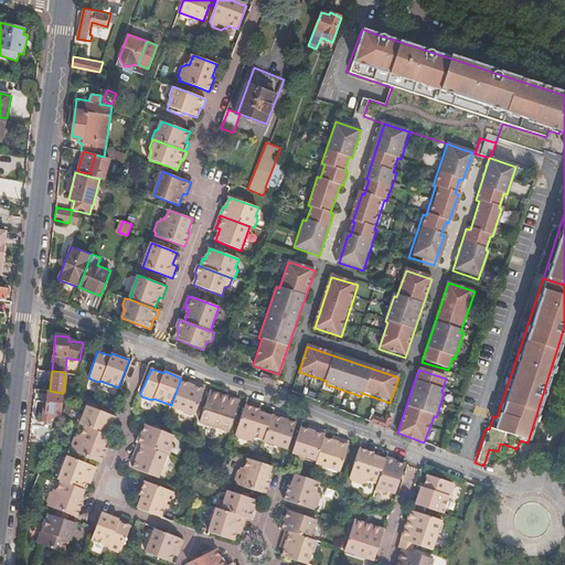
[(171,405),(171,406),(195,415),(206,386),(194,381),(192,385),(188,384),(180,381),(171,405)]
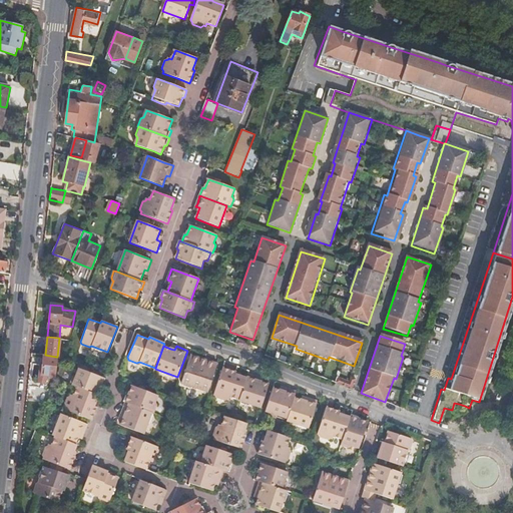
[(55,375),(56,357),(45,355),(43,355),(41,374),(55,375)]
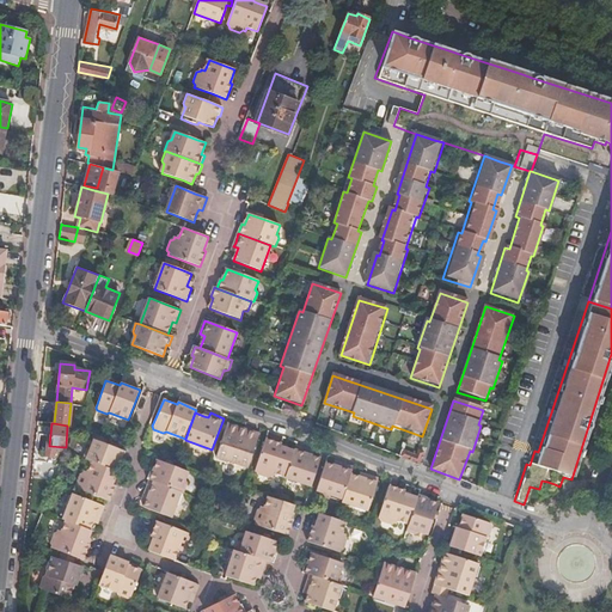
[(228,424),(216,457),(249,467),(259,434),(228,424)]
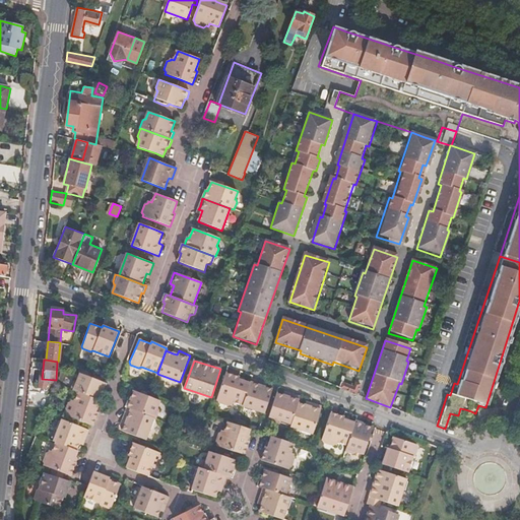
[(233,401),(243,404),(251,380),(245,378),(244,381),(239,379),(240,376),(225,372),(216,399),(218,400),(219,404),(228,406),(231,404),(232,404),(233,401)]
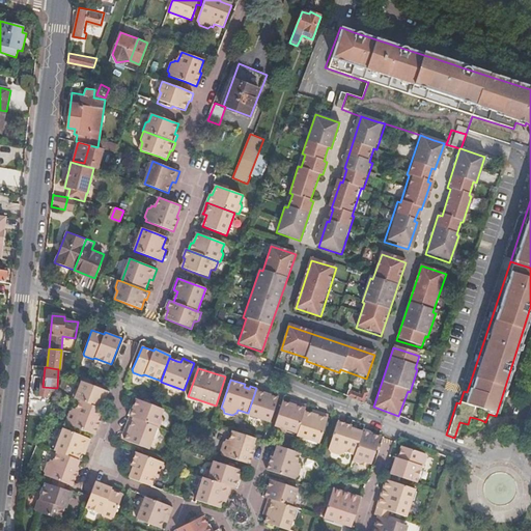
[(75,390),(72,397),(80,400),(102,409),(104,410),(107,401),(105,400),(109,391),(102,389),(95,386),(82,381),(79,389),(78,389),(75,390)]
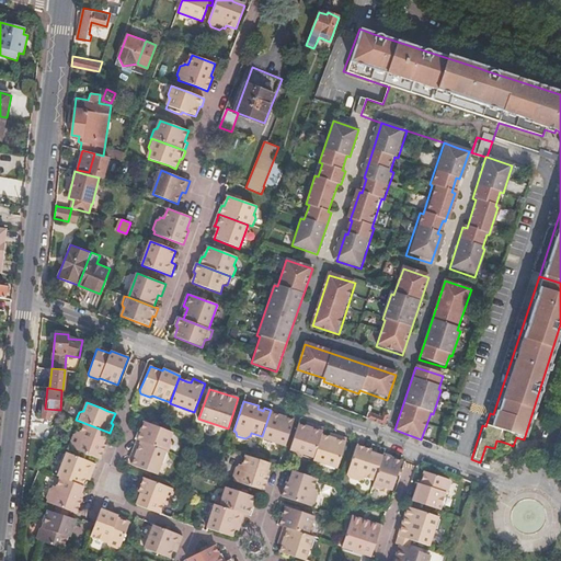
[(262,436),(262,437),(286,445),(294,420),(287,418),(283,415),(284,412),(272,407),(271,410),(262,436)]
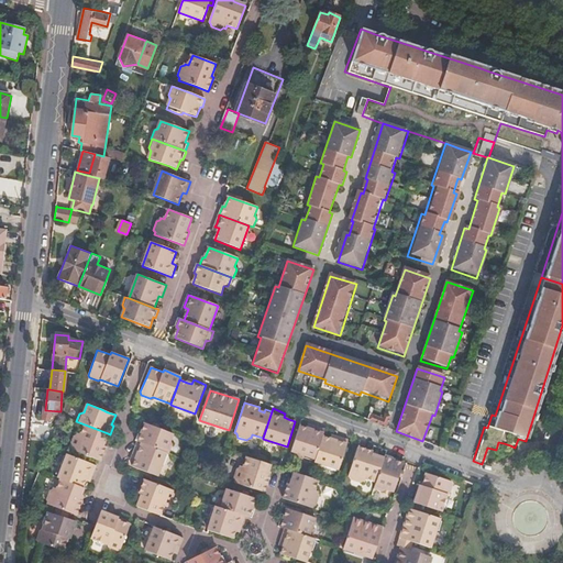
[(55,429),(58,420),(43,419),(42,428),(55,429)]
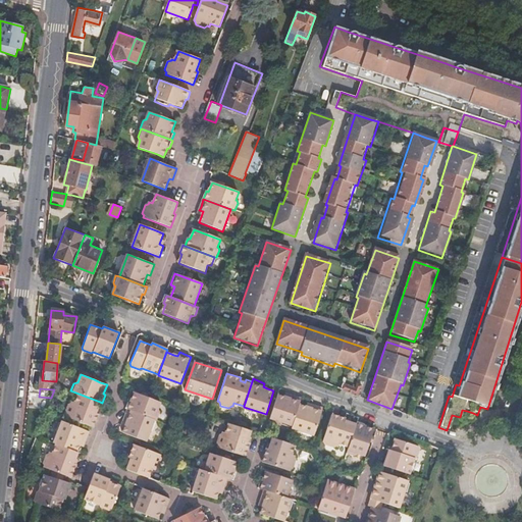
[(131,402),(128,401),(125,409),(127,409),(154,419),(157,420),(160,413),(158,410),(157,410),(160,402),(147,397),(141,395),(135,392),(131,402)]
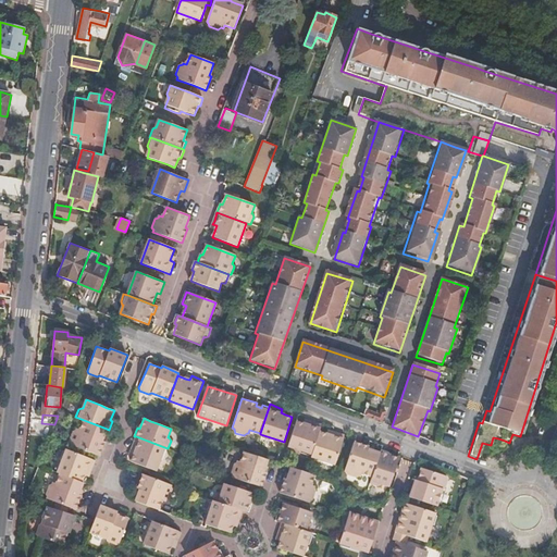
[(107,429),(84,420),(79,430),(76,429),(76,431),(72,432),(69,441),(71,443),(70,445),(97,455),(99,456),(104,442),(102,441),(104,435),(107,429)]
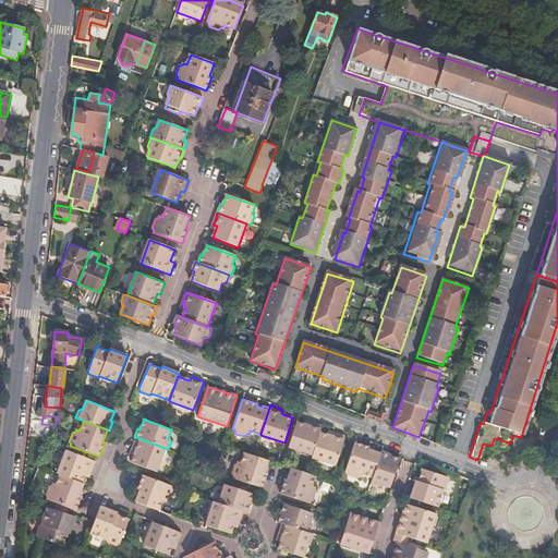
[(305,424),(296,422),(289,447),(313,455),(320,433),(323,425),(311,422),(308,425),(305,424)]
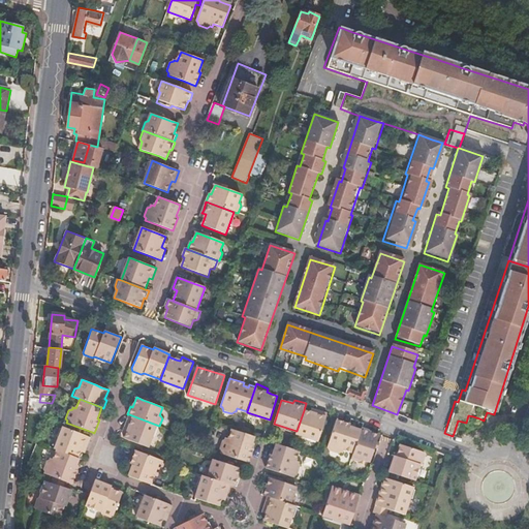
[(304,410),(297,431),(296,434),(318,441),(328,413),(316,410),(315,413),(311,412),(304,410)]
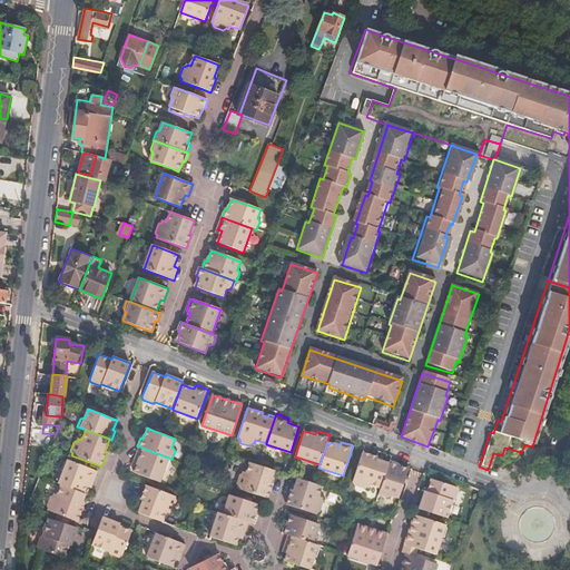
[(168,458),(139,446),(135,460),(138,461),(137,465),(134,473),(159,482),(168,458)]
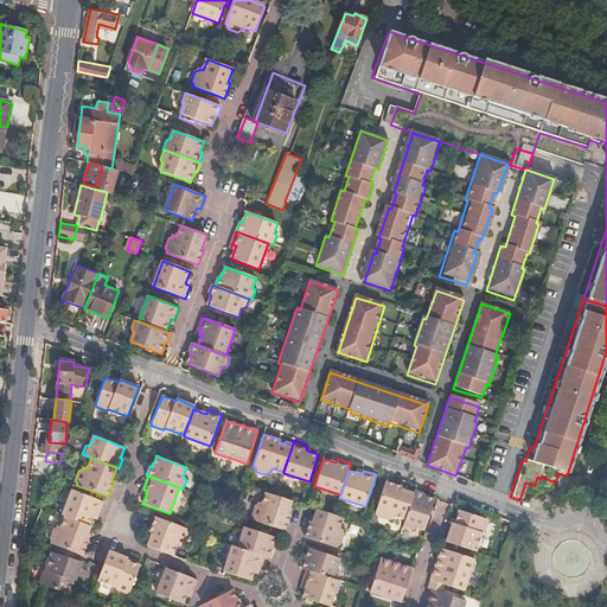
[(406,519),(414,493),(407,492),(401,490),(402,486),(385,481),(375,513),(377,515),(378,518),(388,522),(391,519),(394,519),(395,516),(406,519)]
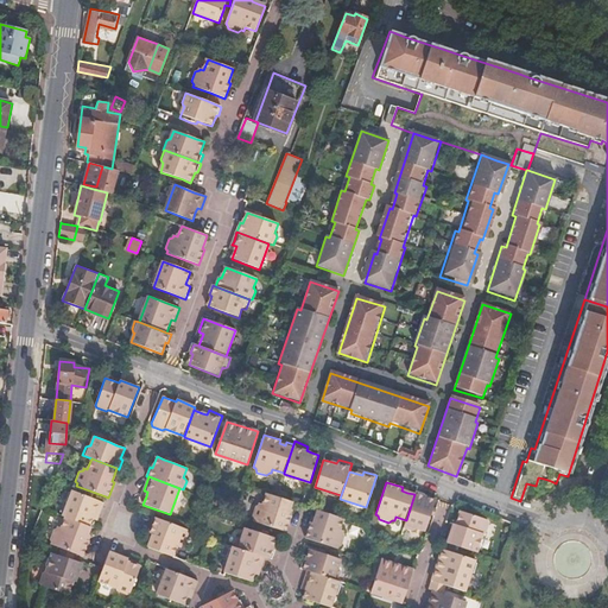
[(71,491),(62,515),(65,517),(89,526),(93,518),(94,514),(99,515),(103,502),(71,491)]
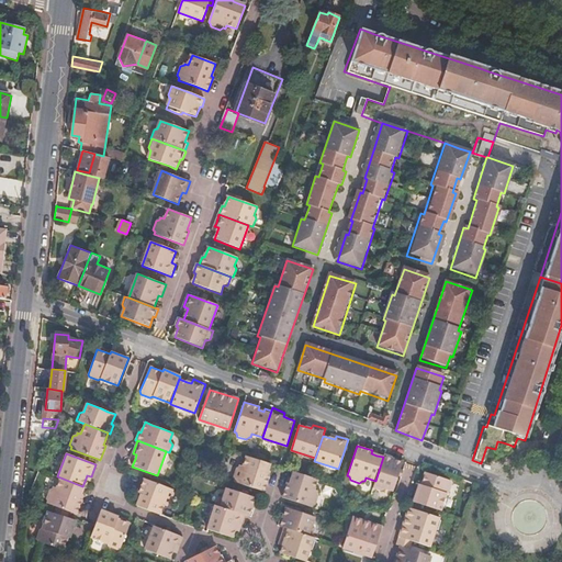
[(393,457),(384,453),(383,457),(375,481),(373,489),(382,491),(384,490),(385,489),(394,491),(398,476),(401,470),(403,462),(392,459),(393,457)]
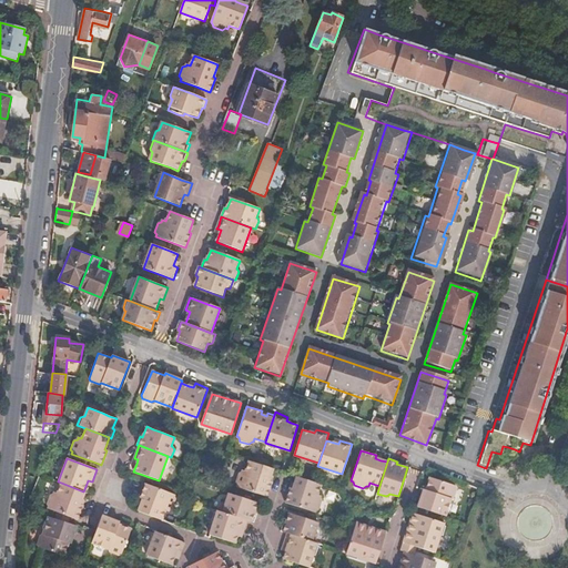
[(236,486),(267,497),(272,482),(269,480),(271,475),(273,468),(257,464),(250,460),(246,470),(242,469),(242,472),(237,473),(234,482),(237,485),(236,486)]
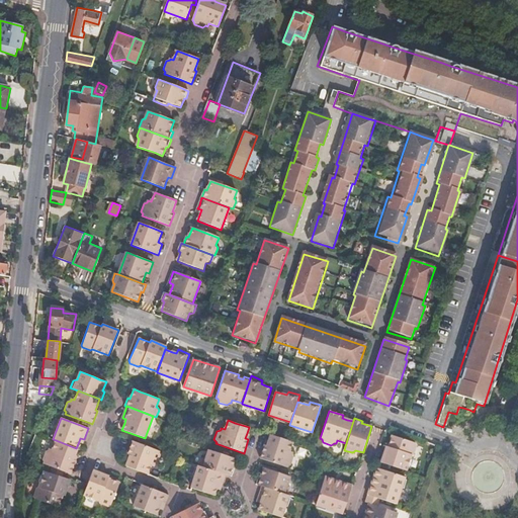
[(284,439),(271,435),(269,440),(267,446),(265,445),(260,458),(288,467),(288,465),(292,465),(294,457),(292,454),(293,452),(289,451),(292,442),(284,439)]
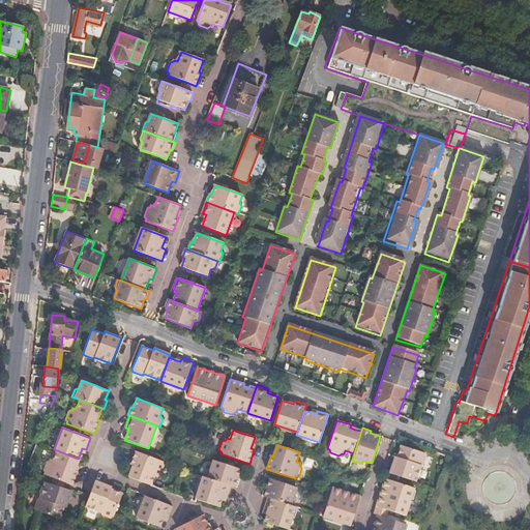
[(398,458),(395,457),(390,473),(416,481),(421,465),(423,464),(427,455),(425,453),(402,445),(398,458)]
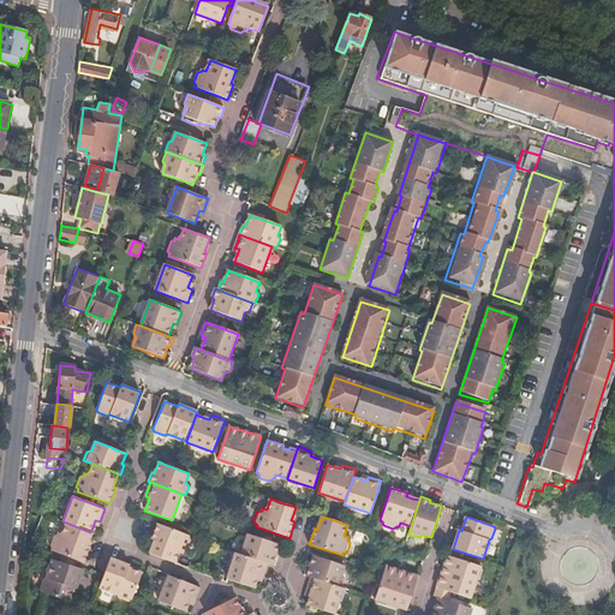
[(90,532),(66,523),(63,535),(58,533),(58,535),(53,536),(49,545),(53,549),(52,551),(84,563),(90,547),(87,547),(89,539),(91,533),(90,532)]
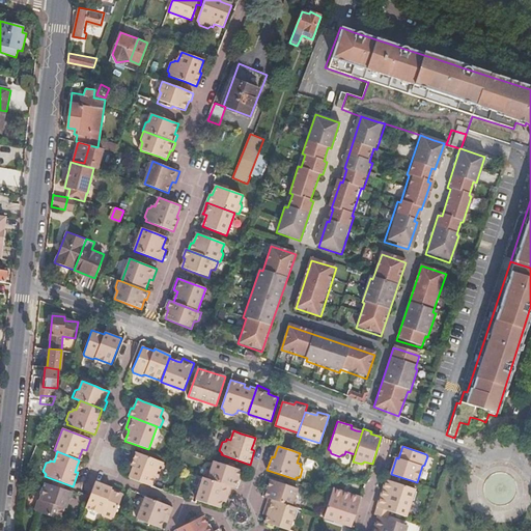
[(132,472),(130,478),(151,486),(155,477),(158,478),(159,476),(163,475),(166,468),(163,465),(164,463),(136,452),(131,466),(134,467),(132,472)]
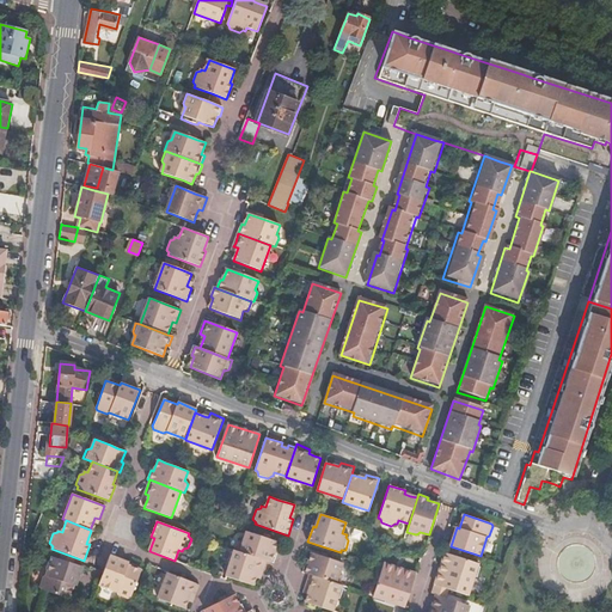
[(237,551),(267,561),(274,563),(277,554),(274,554),(279,542),(270,539),(263,537),(248,531),(244,540),(243,540),(239,542),(237,551)]
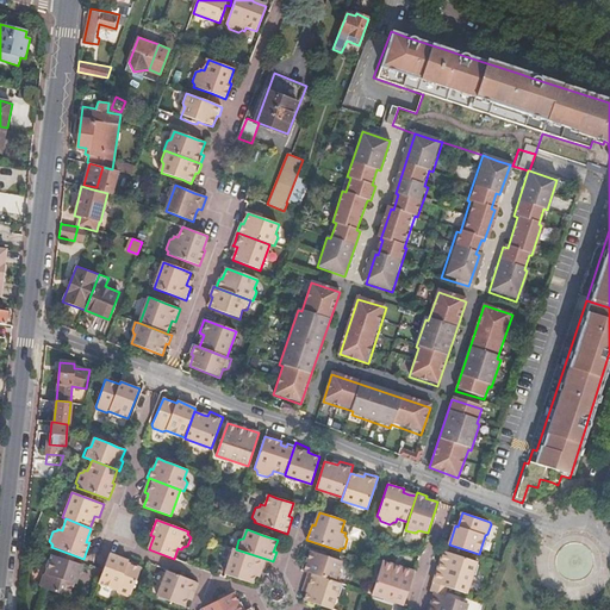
[(256,571),(261,572),(266,559),(236,549),(234,548),(225,574),(253,584),(255,576),(256,571)]
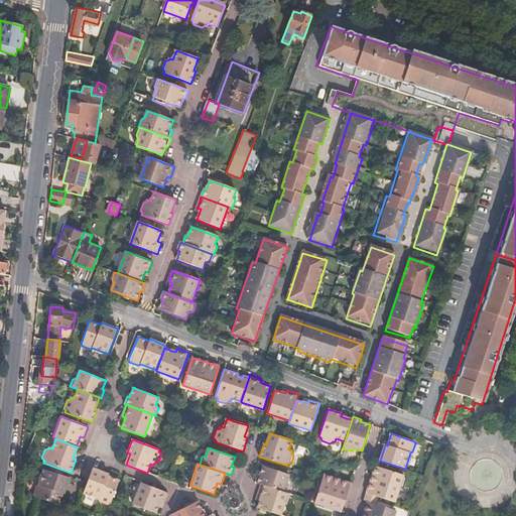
[(259,476),(257,475),(255,483),(261,485),(286,493),(289,486),(287,483),(286,483),(289,475),(275,471),(270,469),(263,466),(259,476)]
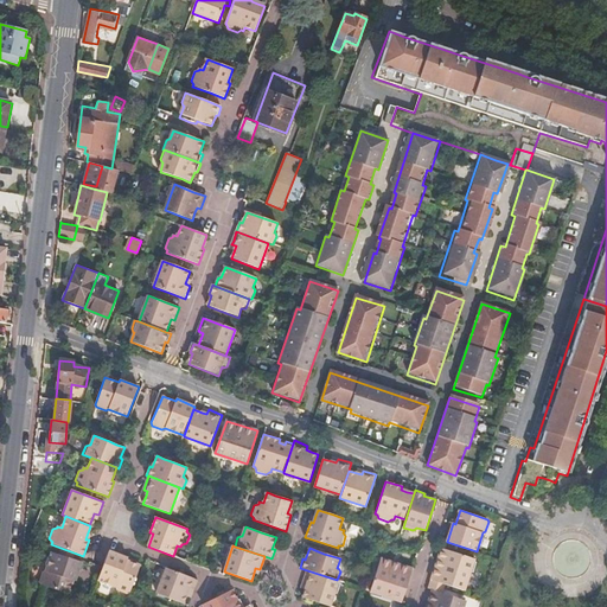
[(441,549),(438,560),(430,580),(445,585),(464,592),(474,560),(441,549)]
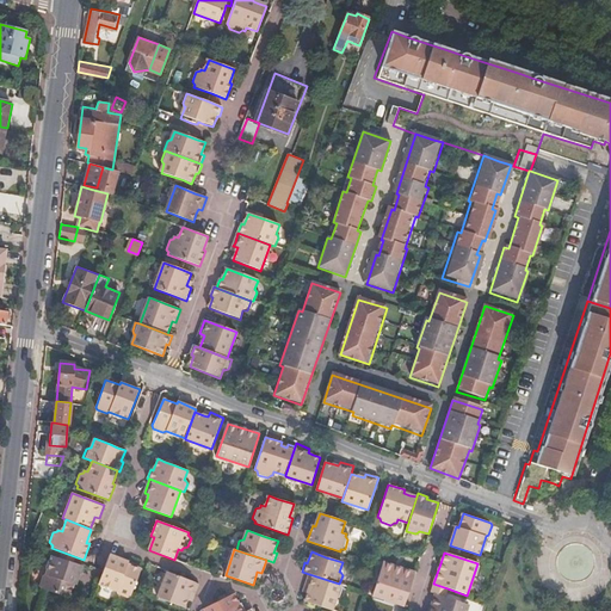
[(42,587),(47,588),(69,597),(74,582),(76,584),(84,565),(54,554),(47,573),(44,574),(41,584),(42,587)]
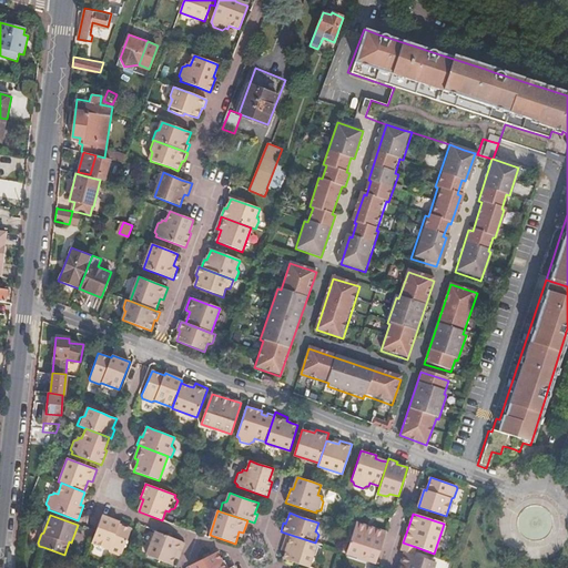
[(119,525),(120,523),(102,516),(97,530),(91,543),(109,549),(110,553),(119,556),(121,555),(131,529),(119,525)]
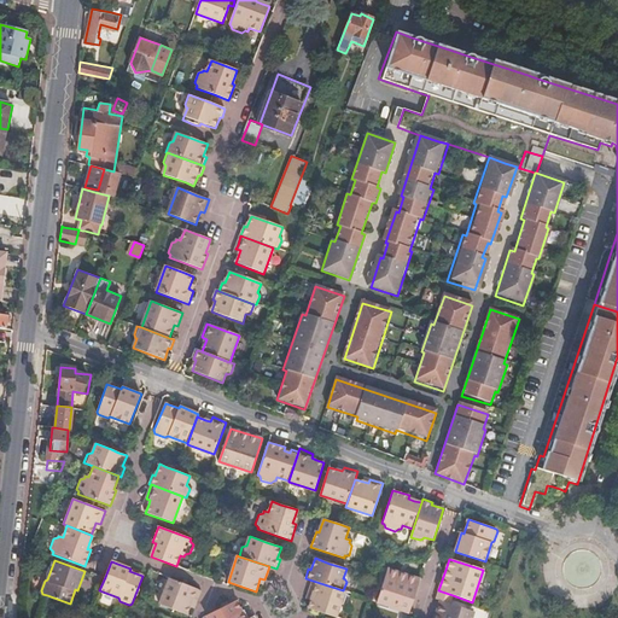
[(409,612),(420,579),(389,569),(377,602),(409,613),(409,612)]
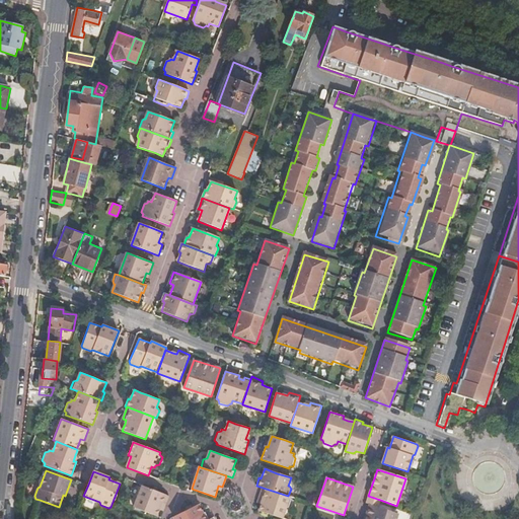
[(165,507),(169,496),(142,485),(134,507),(156,516),(159,509),(161,505),(165,507)]
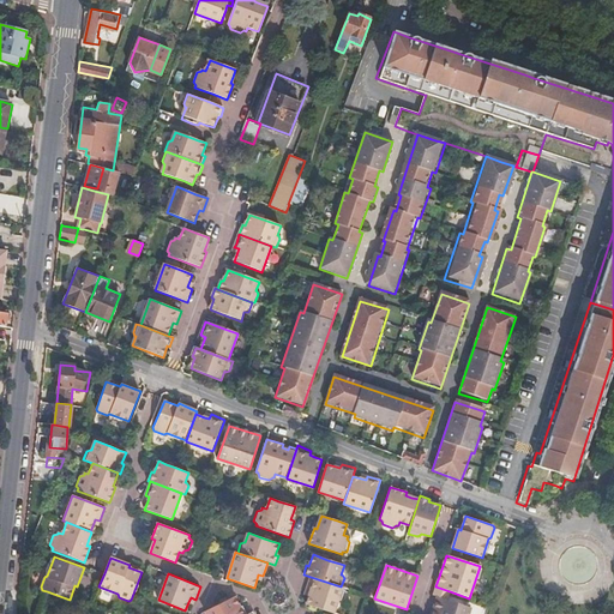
[(333,613),(343,588),(341,587),(311,577),(306,590),(311,591),(308,596),(306,605),(324,611),(333,613)]
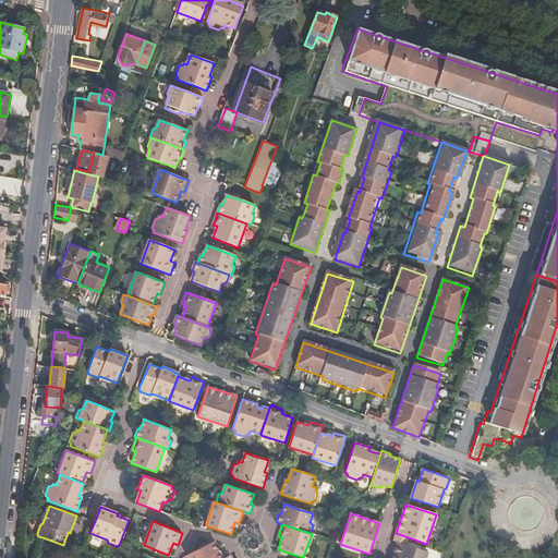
[(196,550),(187,555),(187,557),(225,557),(221,550),(219,552),(214,542),(207,545),(201,548),(196,550)]
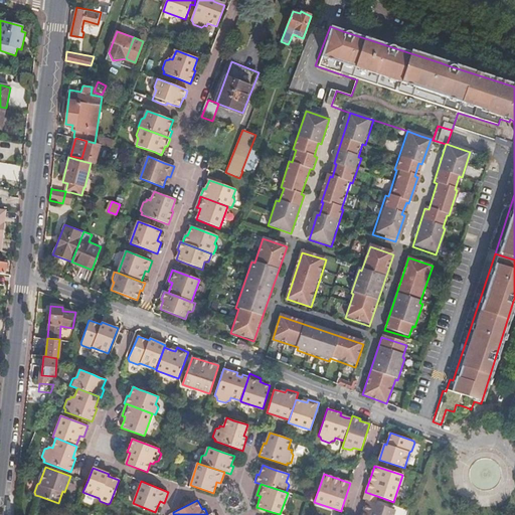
[(392,514),(394,510),(375,503),(367,500),(361,514),(392,514)]
